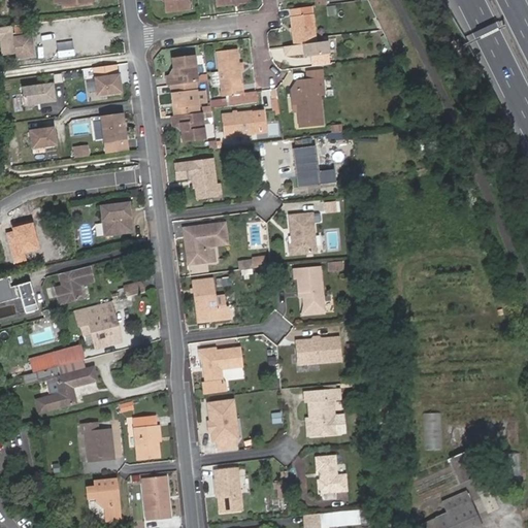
[(166,0),(167,1),(167,10),(184,7),(182,0),(166,0)]
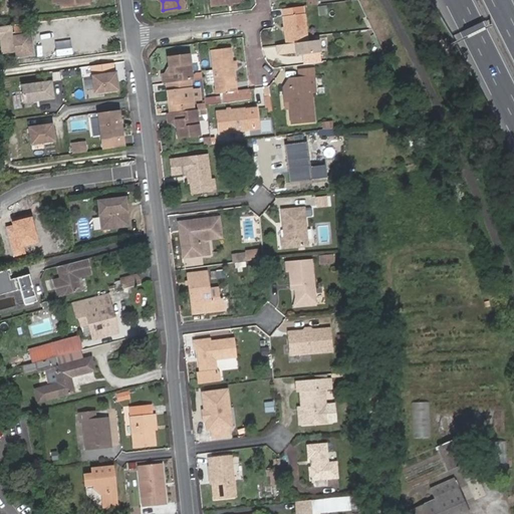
[(283,27),(283,30),(285,44),(305,41),(302,13),(281,16),(283,27)]
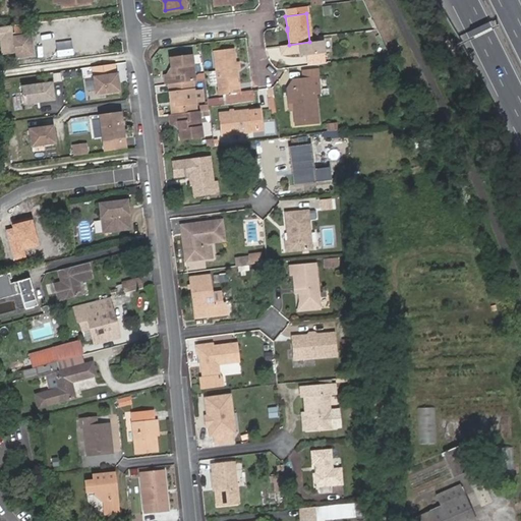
[(31,35),(13,38),(14,46),(15,57),(33,55),(31,35)]
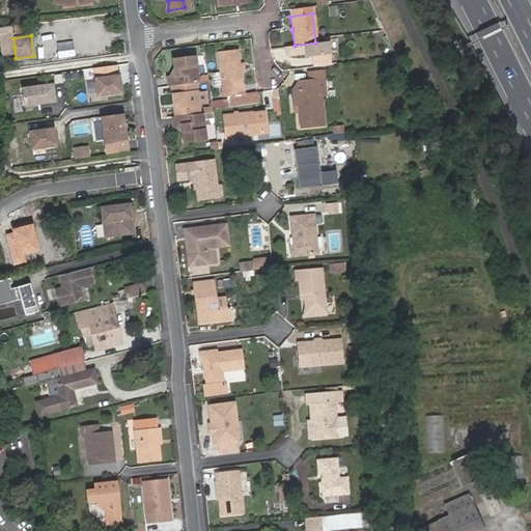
[(240,70),(239,62),(236,50),(218,52),(223,94),(243,92),(240,70)]
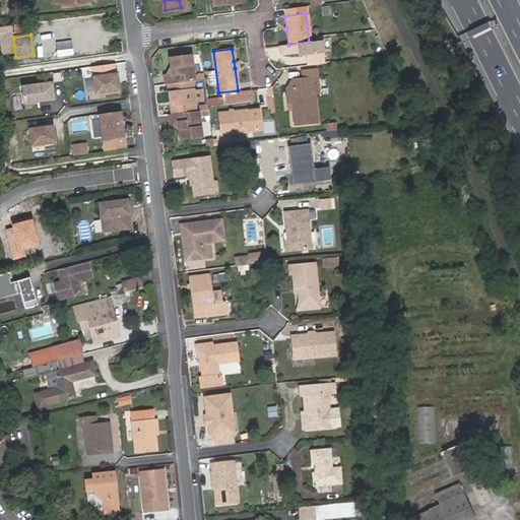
[(165,74),(167,82),(169,82),(191,79),(194,78),(191,63),(188,64),(187,55),(171,57),(172,66),(172,70),(173,73),(170,73),(167,74),(165,74)]
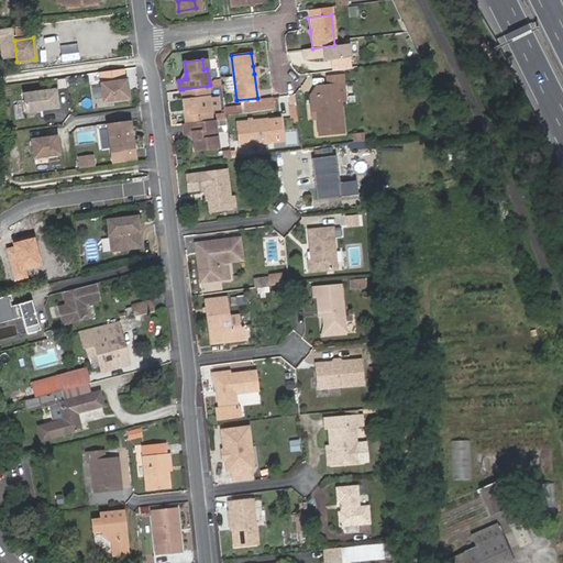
[(343,100),(341,74),(326,76),(326,85),(332,85),(333,92),(309,95),(310,107),(315,107),(316,110),(317,134),(342,132),(339,101),(343,100)]
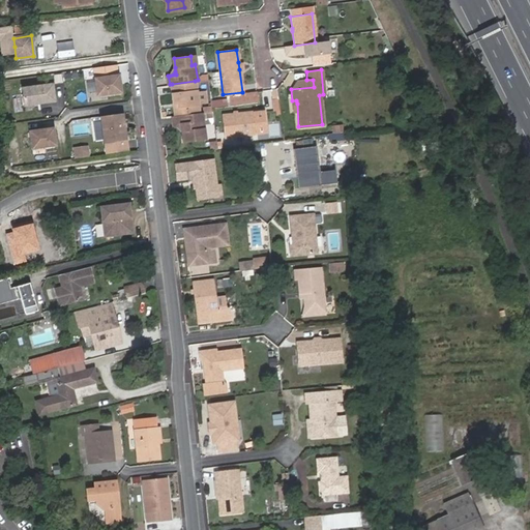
[(63,72),(64,81),(79,79),(78,70),(63,72)]
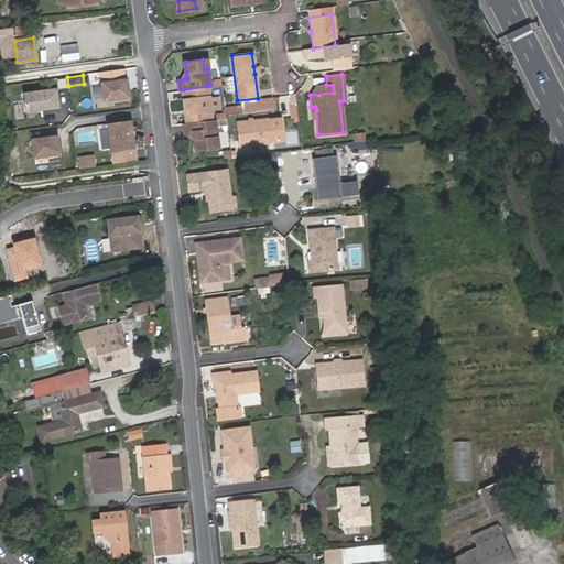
[(127,79),(100,83),(104,101),(129,98),(127,79)]
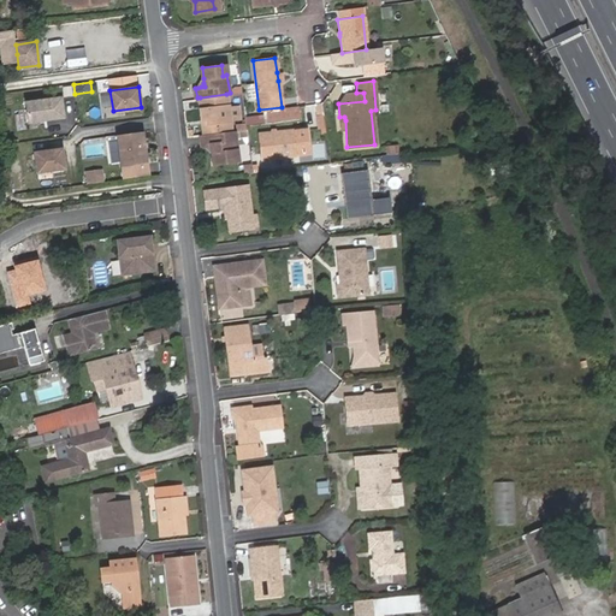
[(363,93),(356,93),(343,95),(338,104),(365,101),(363,93)]
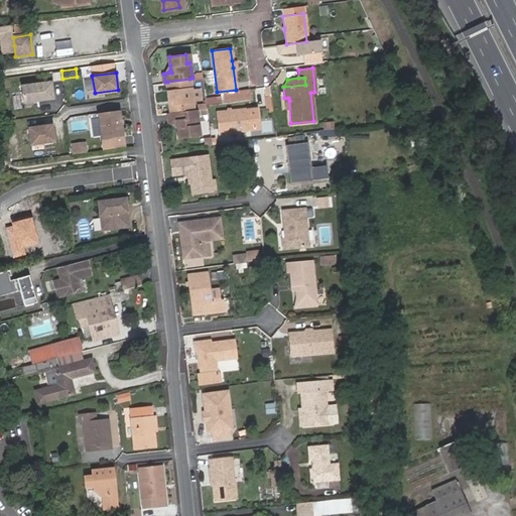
[(170,103),(171,112),(194,109),(189,79),(167,82),(169,99),(173,98),(174,103),(170,103)]
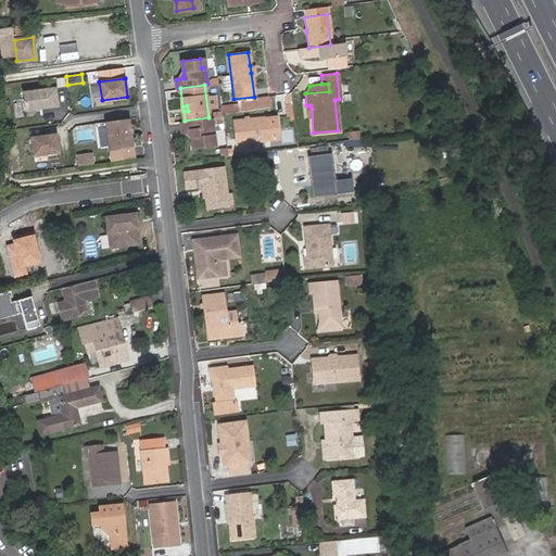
[(55,88),(21,93),(23,112),(59,106),(55,88)]
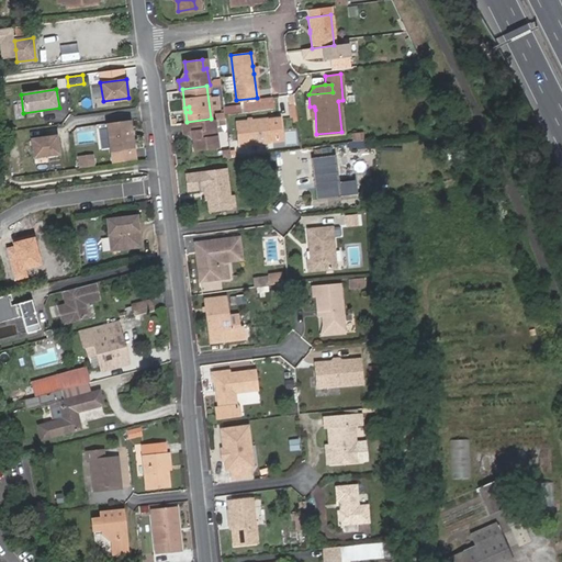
[(218,125),(225,124),(223,112),(216,113),(218,125)]
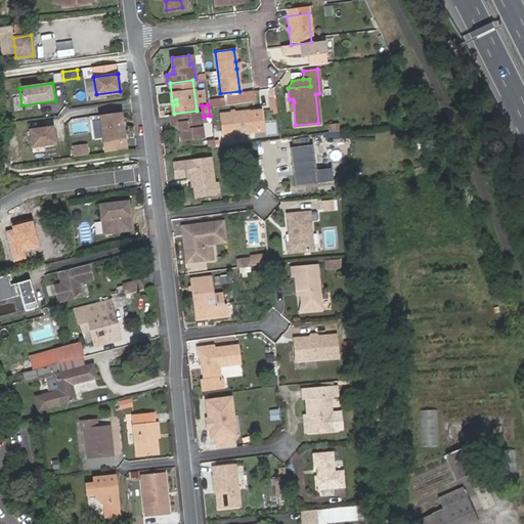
[(174,114),(170,114),(171,124),(174,123),(177,123),(179,122),(179,125),(179,129),(181,139),(199,136),(198,128),(202,128),(199,111),(197,111),(174,114)]
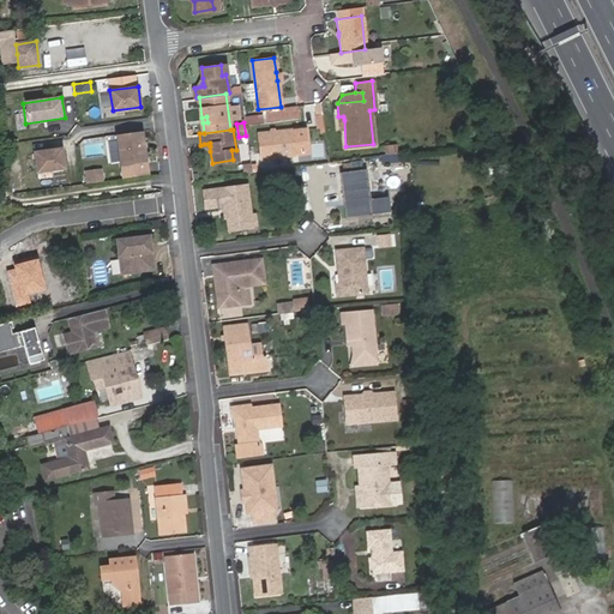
[(306,130),(276,132),(271,133),(259,134),(262,157),(299,154),(308,152),(306,130)]
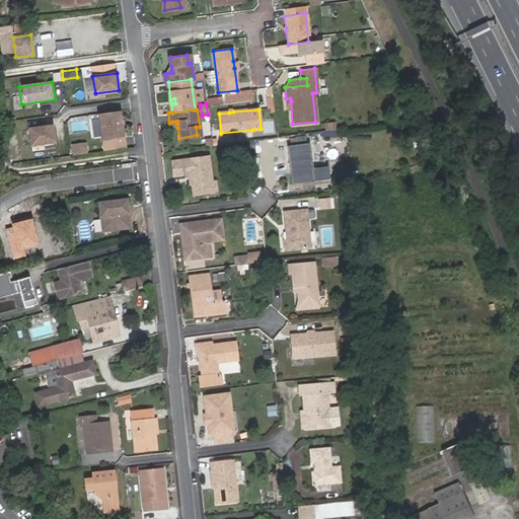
[(121,110),(98,114),(102,141),(125,138),(121,110)]
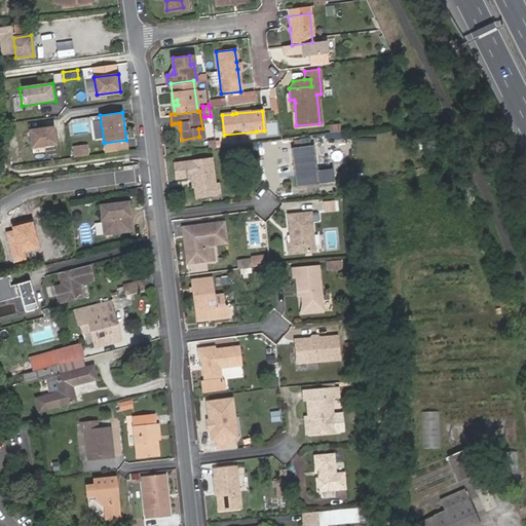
[(53,127),(30,130),(32,148),(55,145),(53,127)]
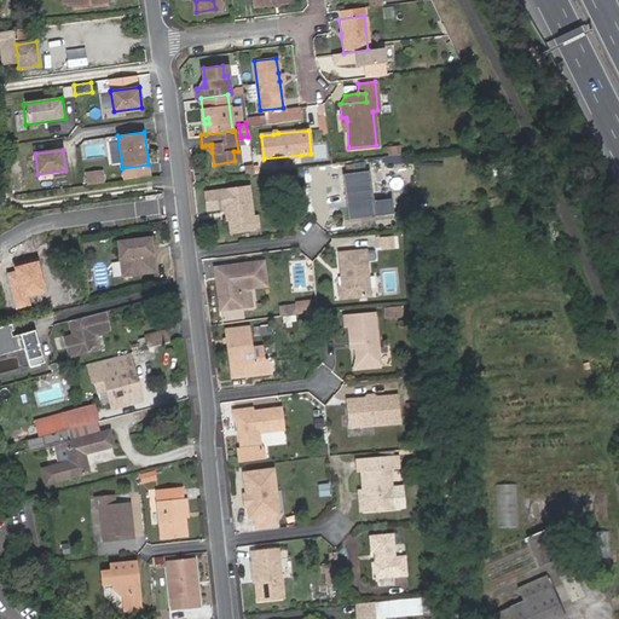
[(84,171),(86,185),(104,181),(102,168),(84,171)]
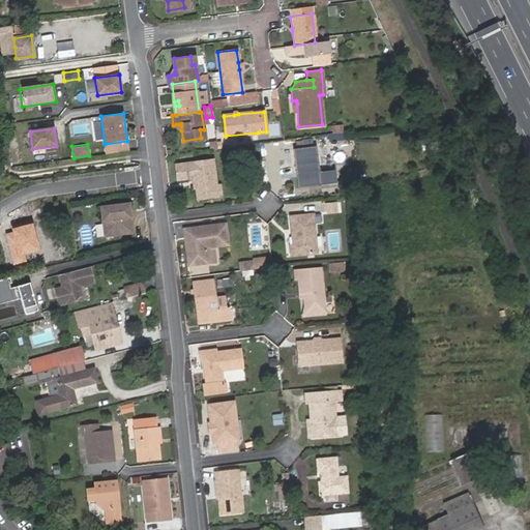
[(294,157),(297,187),(321,184),(315,146),(291,150),(292,157),(294,157)]
